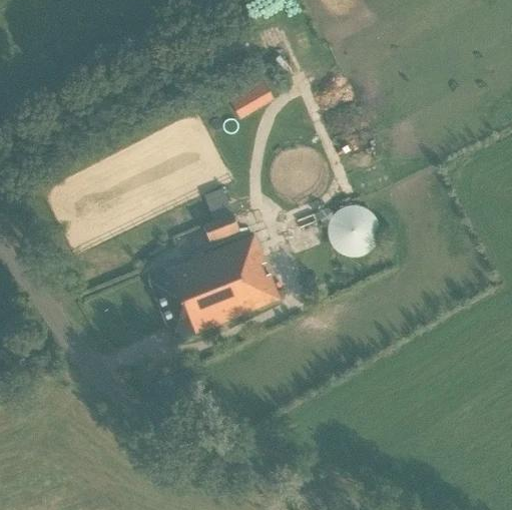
[(236,25),(211,34),(224,70),(248,62),(236,25)]
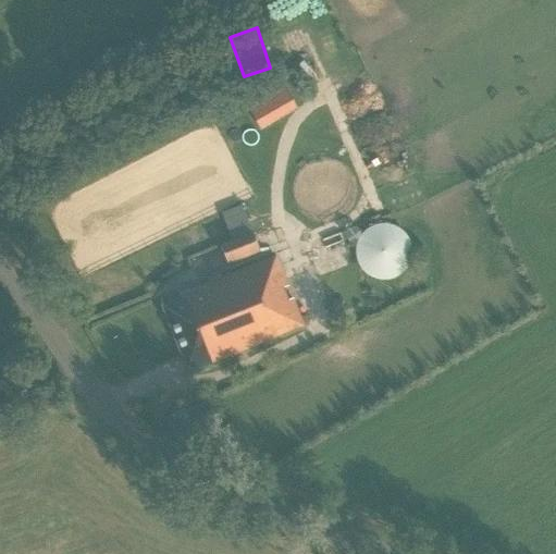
[(272,85),(278,97),(295,88),(289,76),(272,85)]
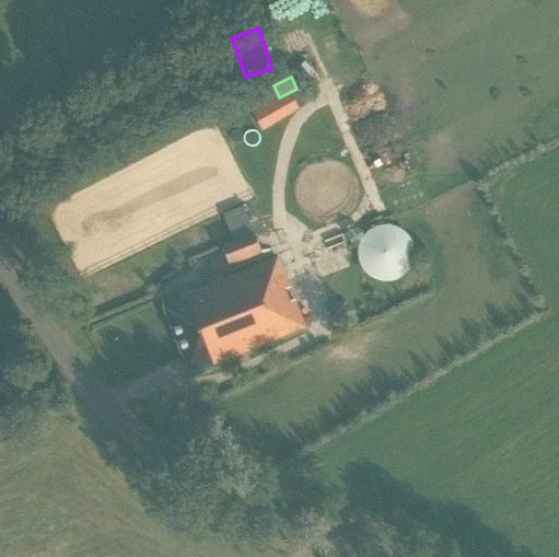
[(352,183),(357,195),(365,192),(361,180),(352,183)]
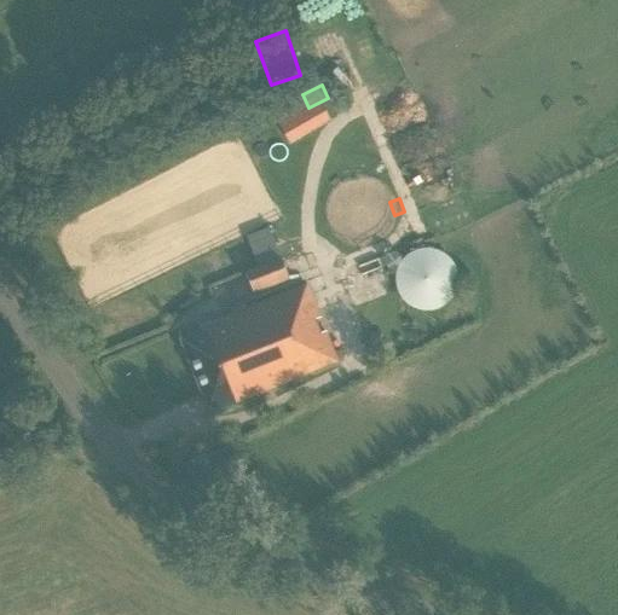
[(329,236),(340,257),(385,235),(375,214),(329,236)]
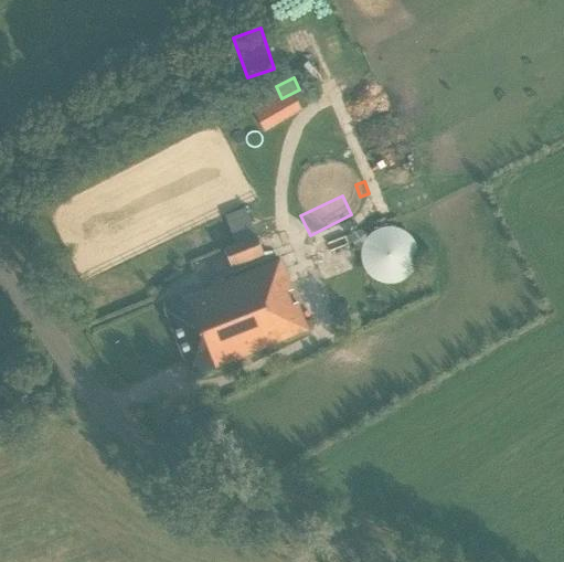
[(245,205),(225,213),(236,241),(223,246),(231,265),(264,253),(245,205)]
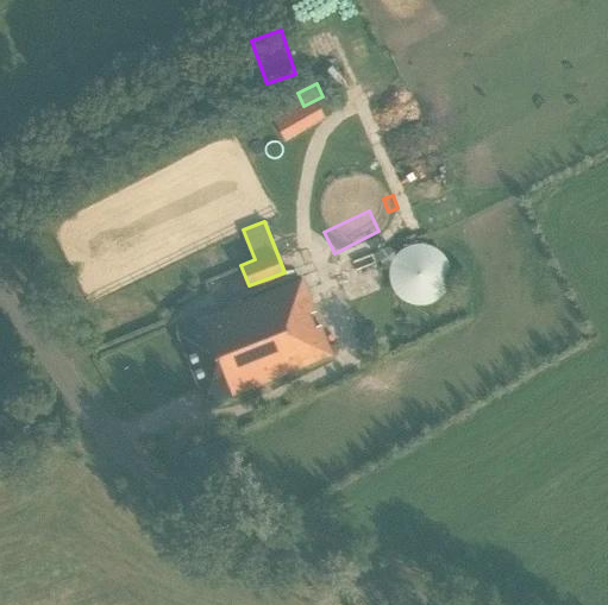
[(450,266),(449,263),(447,260),(446,258),(445,256),(444,254),(442,252),(439,251),(437,249),(436,247),(432,246),(431,245),(428,245),(425,244),(422,244),(420,244),(417,244),(414,245),(408,246),(407,247),(403,249),(401,251),(399,253),(396,256),(395,258),(394,260),(392,264),(392,265),(390,268),(390,271),(390,273),(390,277),(390,281),(392,282),(392,285),(393,288),(395,291),(397,295),(400,297),(402,298),(403,300),(407,302),(411,303),(413,304),(417,304),(420,304),(422,304),(427,304),(431,303),(433,302),(437,301),(439,298),(442,296),(444,294),(446,291),(449,288),(450,284),(451,281),(451,278),(451,276),(451,272),(451,269),(450,266)]
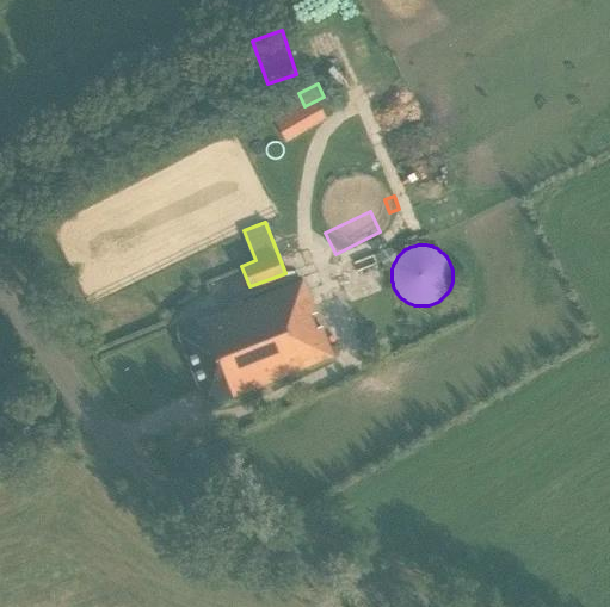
[(376,266),(344,273),(350,298),(382,291),(376,266)]
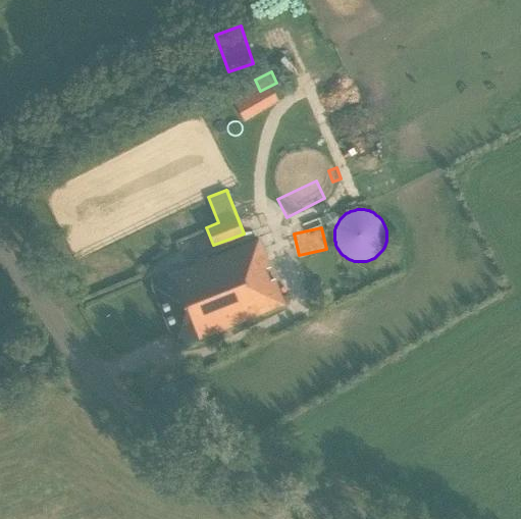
[(169,330),(171,329),(177,345),(283,303),(258,239),(170,273),(169,270),(149,278),(169,330)]
